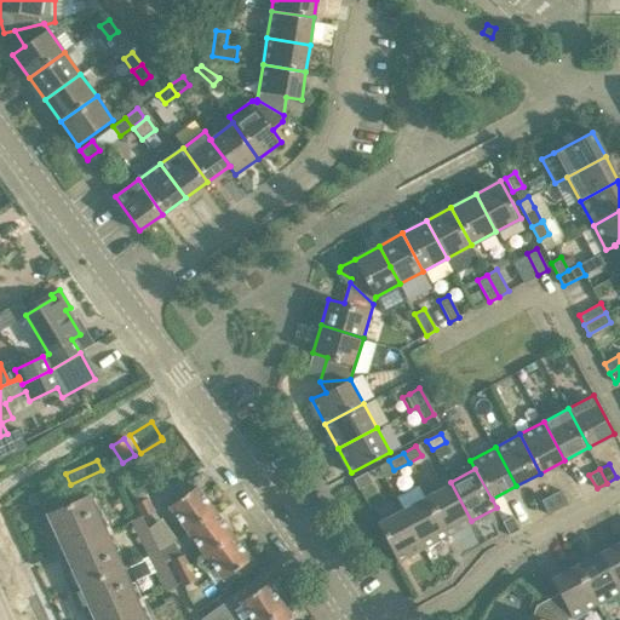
[(372,482),(366,472),(352,480),(359,491),(372,482)]
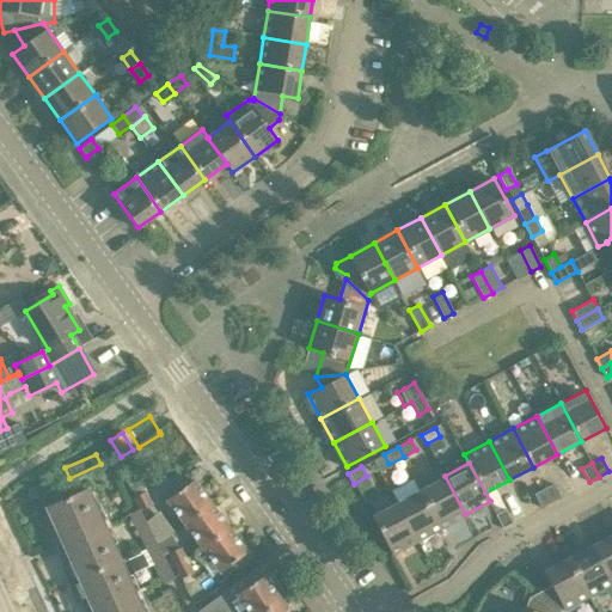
[(445,476),(421,489),(441,527),(465,514),(445,476)]
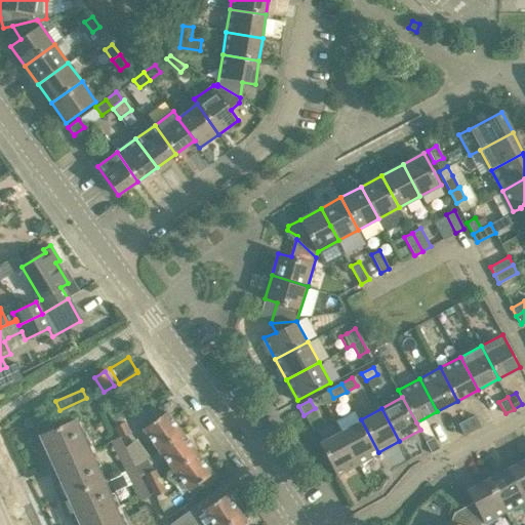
[(142,431),(143,432),(138,435),(146,444),(150,441),(157,451),(180,434),(165,413),(142,431)]
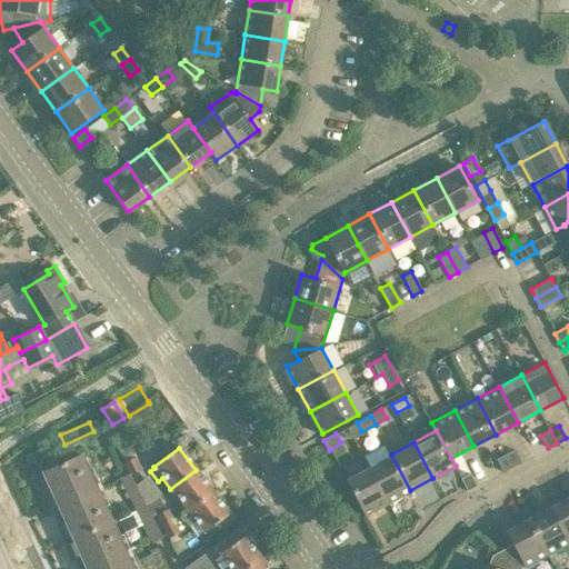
[(507,453),(513,467),(521,462),(515,450),(507,453)]
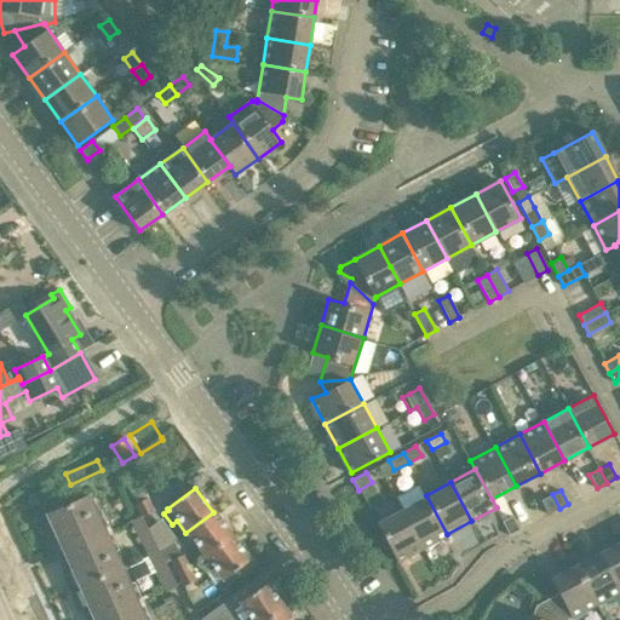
[(560,509),(552,494),(540,500),(547,514),(560,509)]
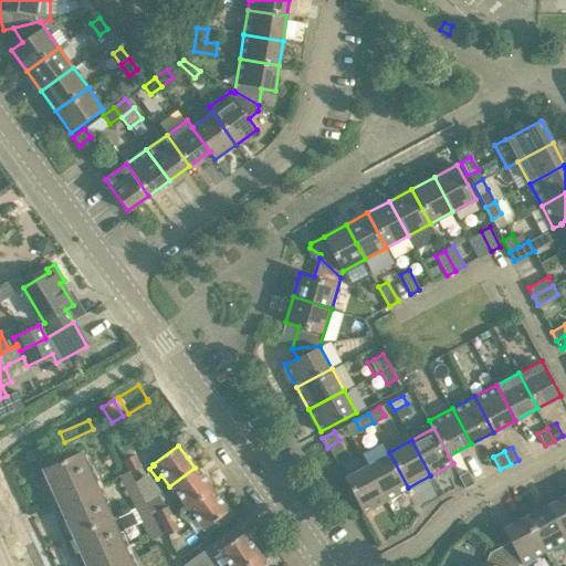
[(389,452),(367,464),(386,500),(408,488),(389,452)]
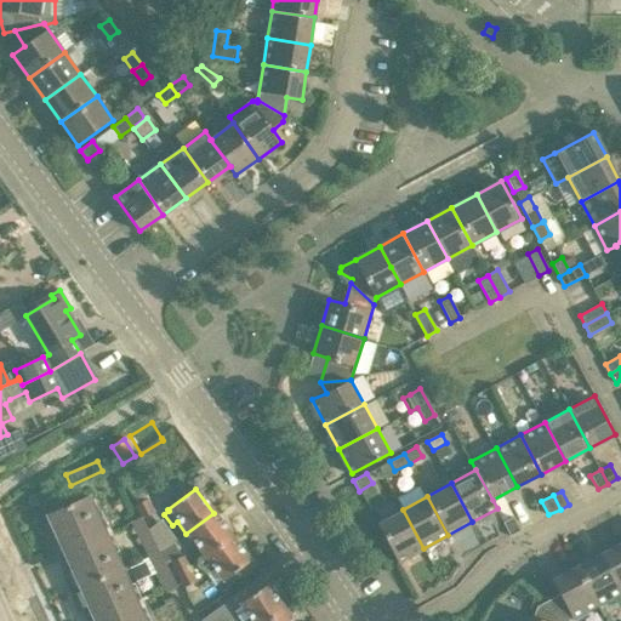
[(79,590),(120,570),(86,497),(46,517),(79,590)]
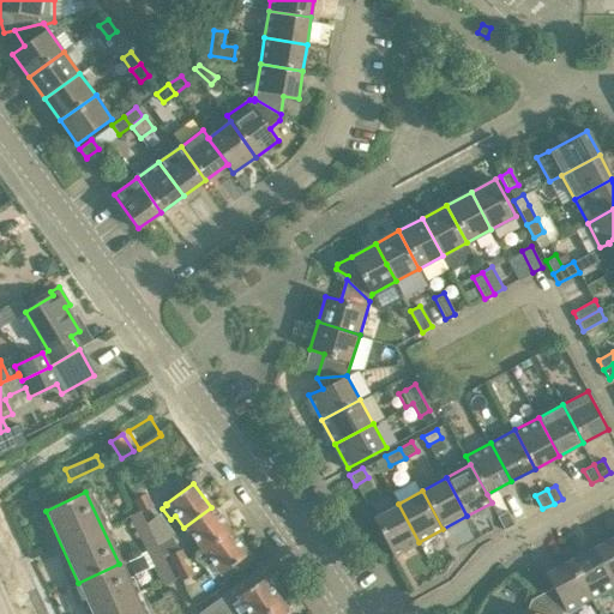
[(139,511),(140,513),(152,506),(146,494),(134,500),(139,511)]
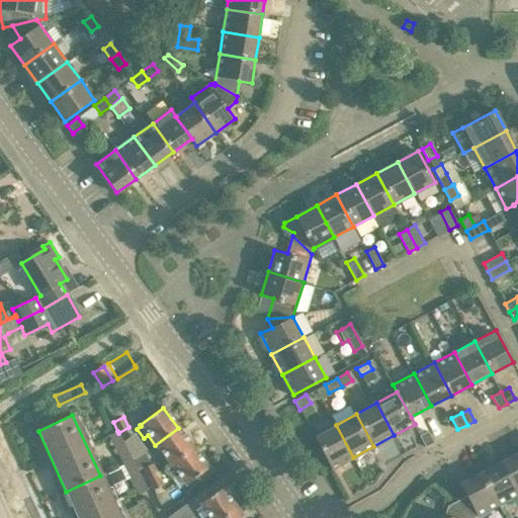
[(353,457),(336,425),(315,436),(333,468),(353,457)]
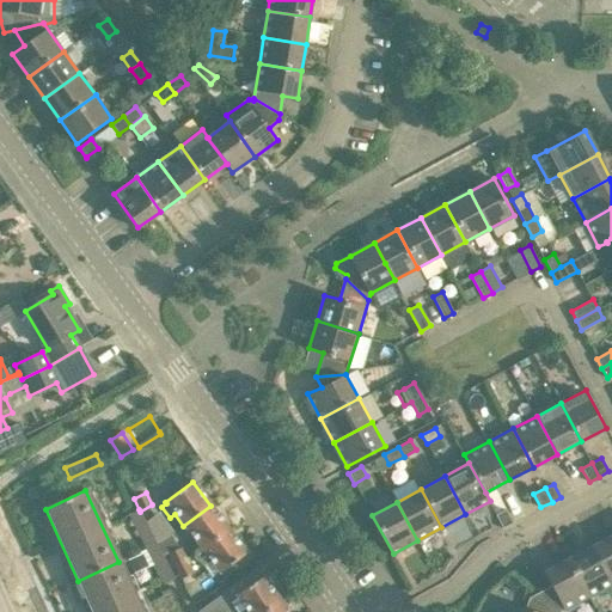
[(228,528),(210,506),(183,526),(201,549),(201,550),(228,528)]
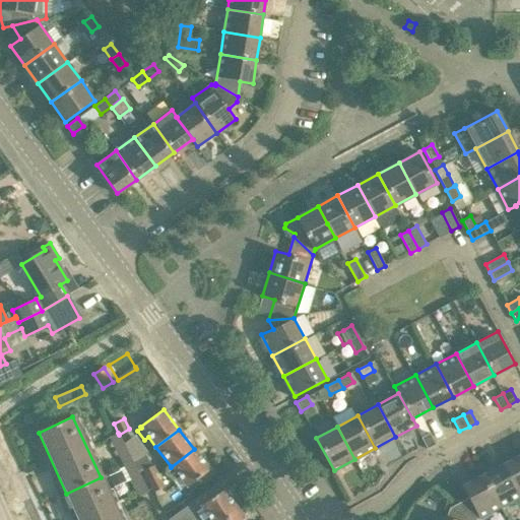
[(119,435),(118,433),(110,437),(117,452),(125,447),(119,435)]
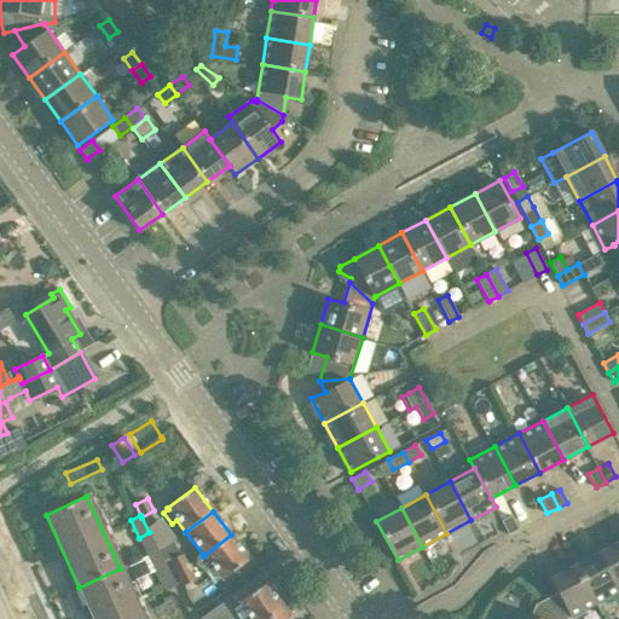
[(501,520),(505,530),(508,533),(518,528),(512,515),(501,520)]
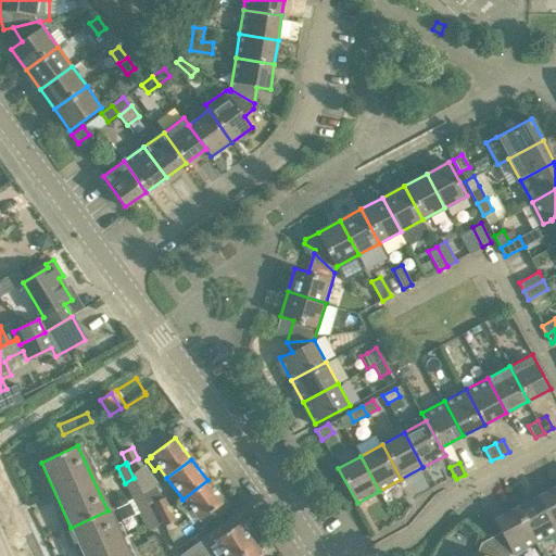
[(134,498),(142,494),(134,478),(125,483),(134,498)]
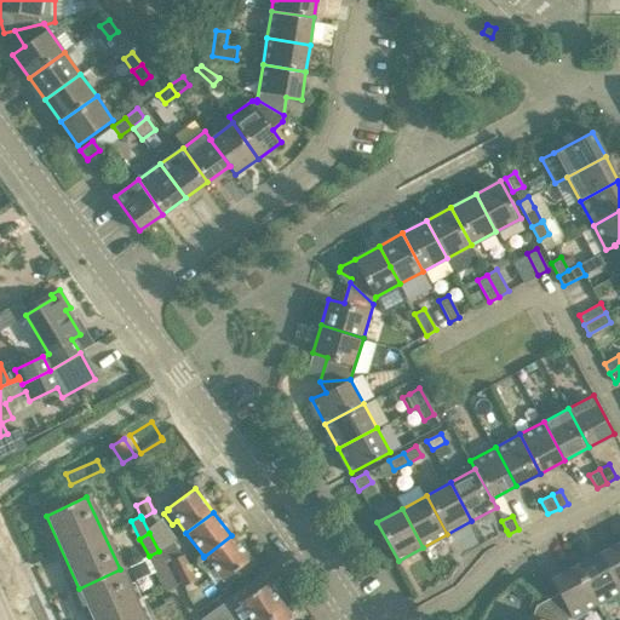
[(250,561),(231,535),(204,557),(204,556),(197,561),(206,572),(212,568),(222,581),(250,561)]
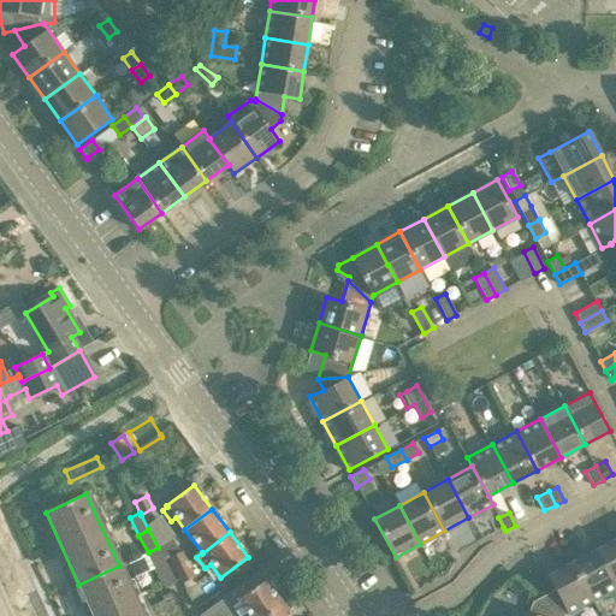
[(615,537),(597,548),(615,585),(615,537)]
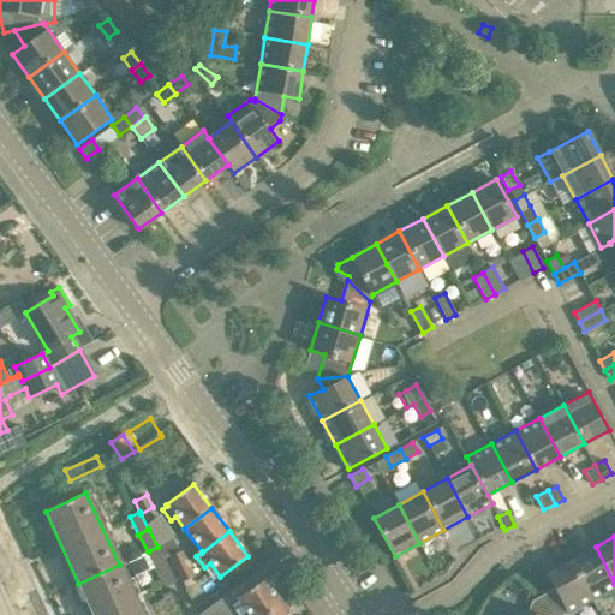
[(156,569),(166,565),(157,547),(148,551),(156,569)]
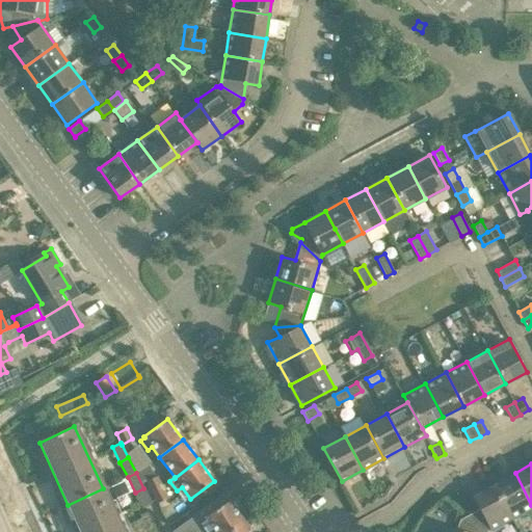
[(531,505),(515,473),(495,484),(511,519),(531,507),(531,505)]
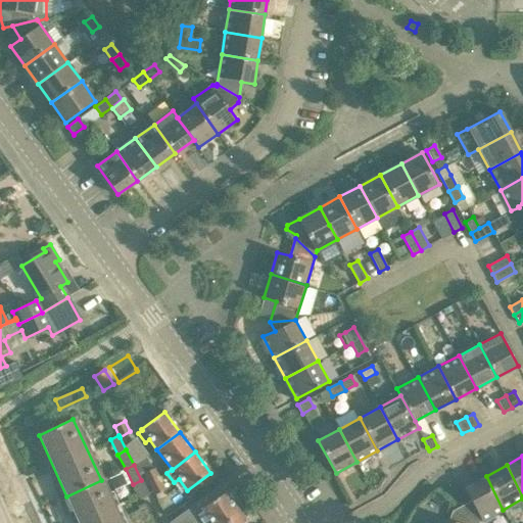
[(144,473),(149,483),(159,478),(154,468),(144,473)]
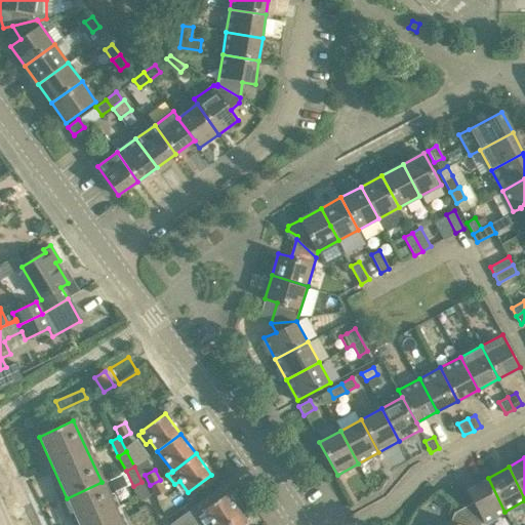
[(479,524),(505,512),(488,478),(468,489),(474,500),(462,507),(479,524)]
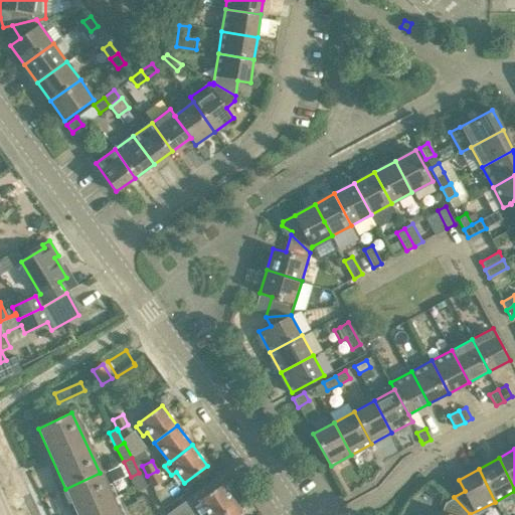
[(157,471),(147,476),(153,487),(162,482),(157,471)]
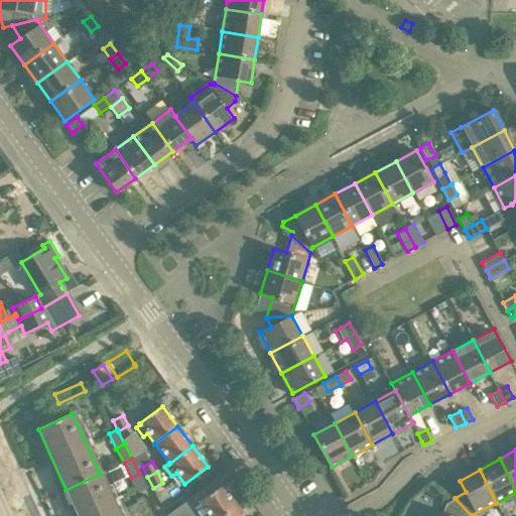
[(118,515),(100,474),(66,490),(77,515),(118,515)]
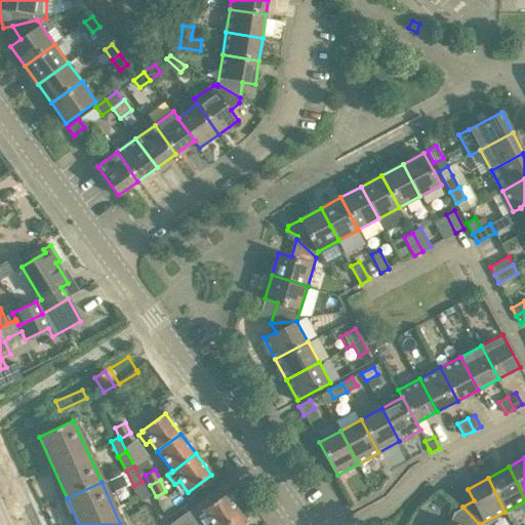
[(140,501),(149,496),(142,482),(133,486),(140,501)]
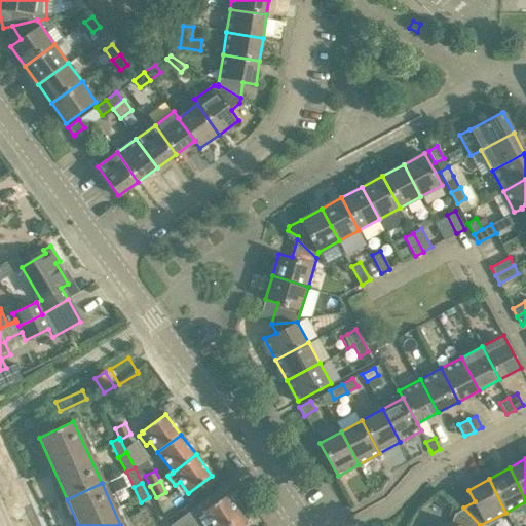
[(205,525),(210,523),(212,525),(229,525),(241,518),(226,496),(202,513),(203,514),(198,517),(204,525),(205,525)]
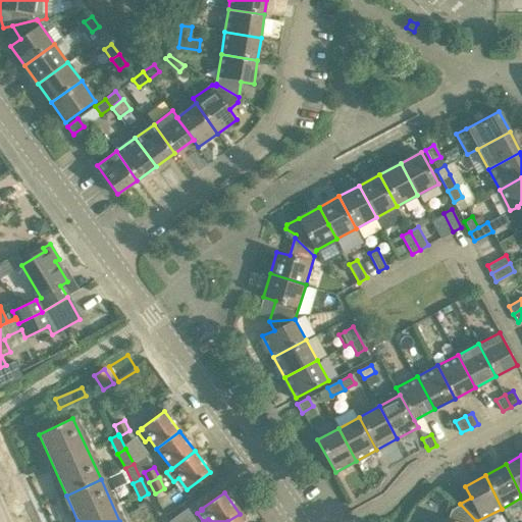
[(436,514),(433,521),(476,521),(460,504),(452,508),(449,518),(436,514)]
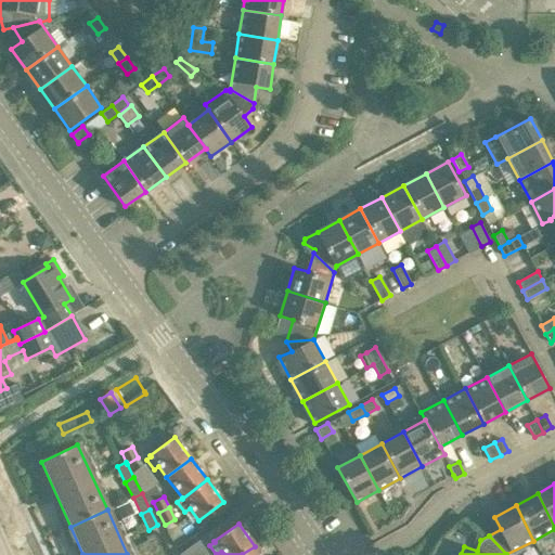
[(179,554),(208,554),(199,540),(179,554)]
